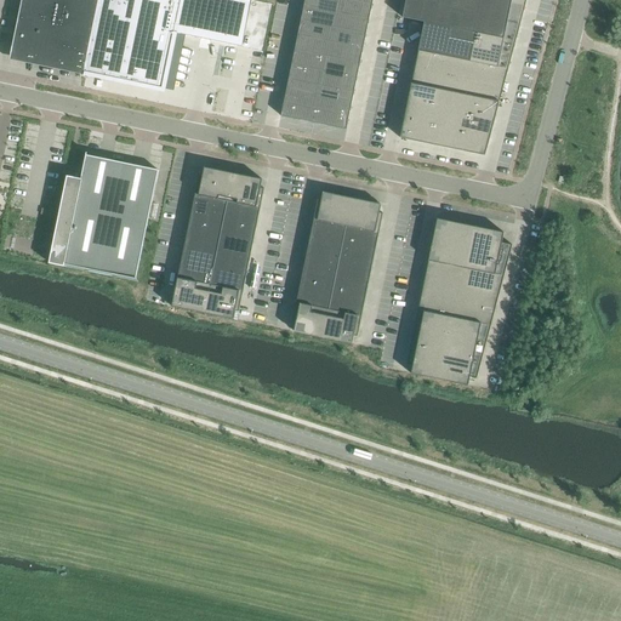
[(22,0),(13,45),(43,51),(40,63),(84,73),(98,0),(22,0)]
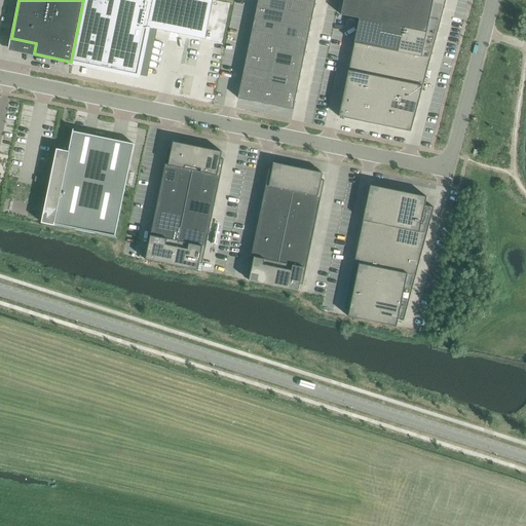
[(258,0),(238,99),(294,110),(315,0),(258,0)]
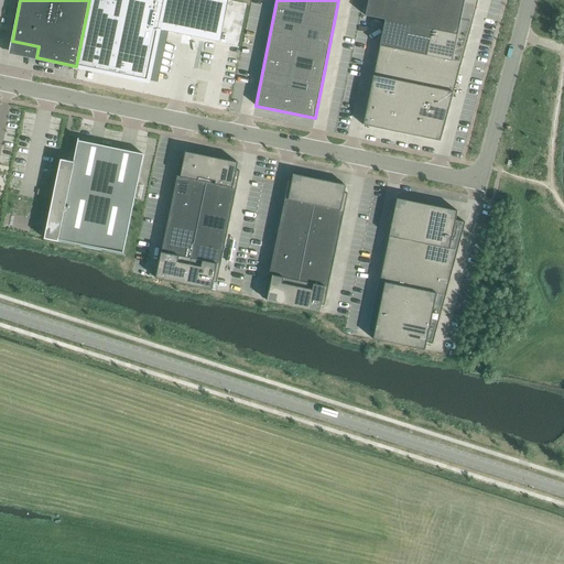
[(364,126),(394,132),(419,138),(441,142),(442,136),(442,134),(442,127),(444,127),(445,127),(446,121),(446,120),(446,119),(446,111),(448,111),(451,106),(449,106),(449,104),(449,97),(452,97),(453,97),(454,90),(454,88),(454,82),(456,82),(458,76),(458,75),(458,73),(457,67),(459,66),(461,67),(463,61),(462,61),(462,57),(462,52),(464,52),(465,52),(467,41),(469,34),(468,31),(468,25),(470,25),(472,25),(473,20),(473,15),(473,11),(475,11),(476,11),(477,4),(477,0),(476,0),(369,0),(366,17),(386,21),(380,45),(379,50),(380,50),(382,51),(379,56),(378,58),(377,65),(379,66),(376,72),(375,74),(373,80),(376,82),(372,88),(371,89),(370,96),(372,97),(369,104),(369,105),(368,105),(367,110),(369,112),(366,119),(365,119),(364,126)]
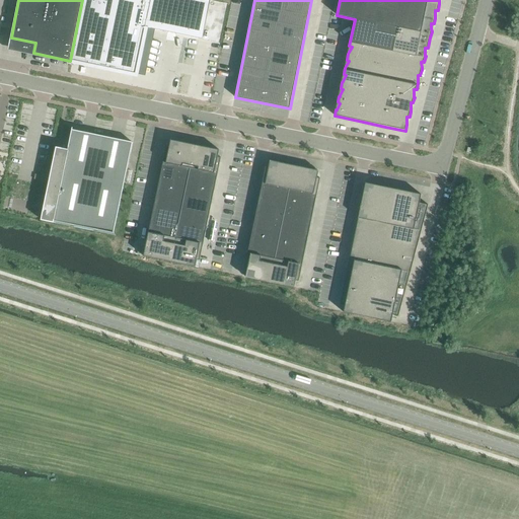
[(43,221),(114,236),(133,143),(73,130),(73,128),(72,128),(68,150),(56,147),(54,158),(56,159),(43,221)]
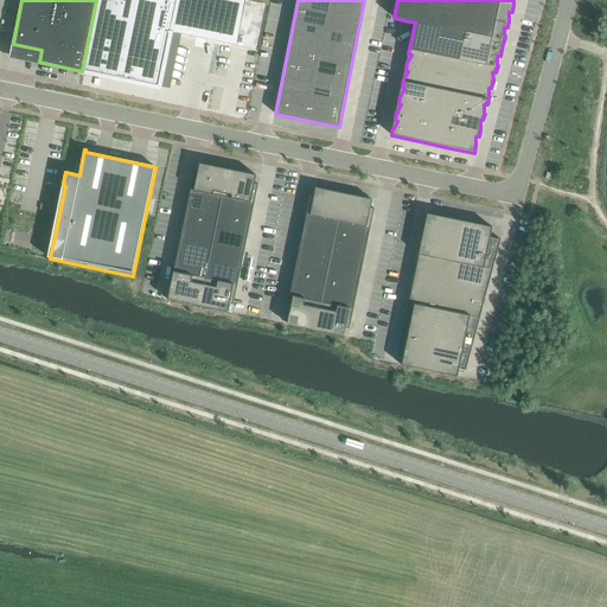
[(224,170),(200,164),(198,172),(195,171),(168,300),(229,313),(230,305),(234,305),(259,185),(255,184),(257,176),(232,171),(232,174),(223,172),(224,170)]
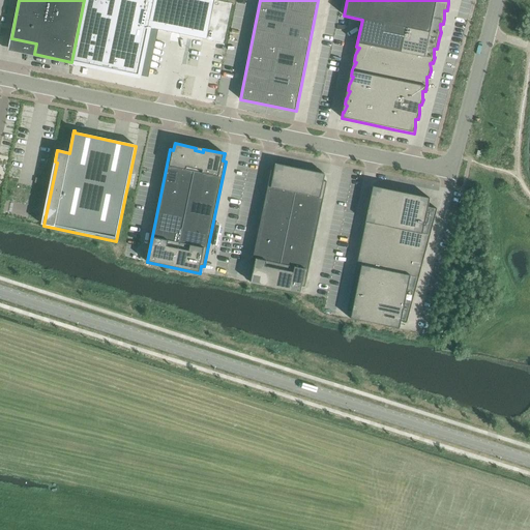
[(274,171),(271,171),(249,276),(253,276),(251,283),(300,293),(302,287),(304,288),(327,182),(324,182),(325,176),(275,166),(274,171)]
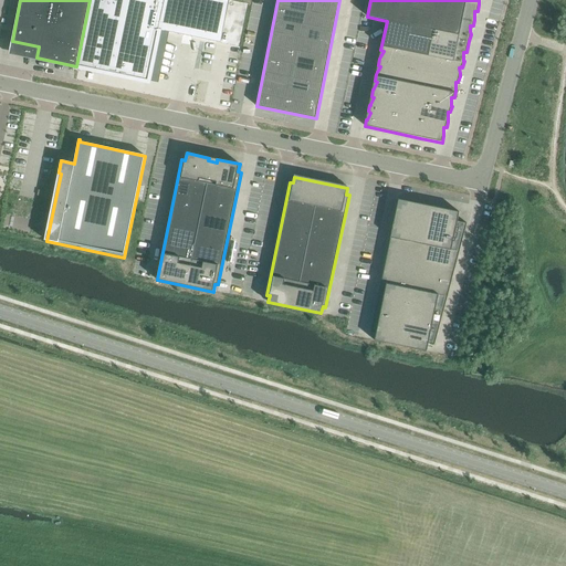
[(376,333),(375,341),(427,352),(429,344),(435,345),(437,339),(436,339),(433,338),(438,331),(439,331),(440,325),(440,324),(439,325),(439,324),(438,323),(441,317),(442,316),(444,310),(443,310),(441,308),(446,302),(446,301),(447,301),(448,294),(446,293),(450,286),(450,285),(452,280),(451,280),(451,279),(450,279),(454,271),(456,264),(453,263),(458,255),(459,255),(460,249),(459,249),(458,248),(462,240),(462,241),(467,223),(458,221),(459,212),(444,209),(423,205),(398,200),(394,226),(394,230),(395,234),(392,234),(391,234),(390,241),(391,245),(391,250),(389,250),(388,250),(387,255),(388,261),(388,264),(386,265),(386,264),(385,264),(384,271),(385,278),(385,280),(383,280),(381,280),(380,286),(381,286),(381,295),(379,295),(377,302),(378,302),(378,308),(378,311),(376,311),(374,317),(375,317),(375,325),(376,326),(375,326),(373,326),(371,332),(376,333)]
